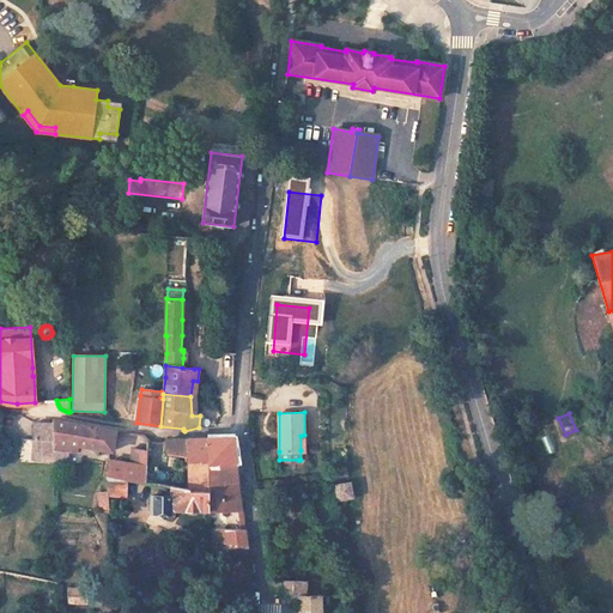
[(115,435),(115,430),(53,419),(53,424),(35,423),(34,439),(22,438),(20,459),(32,460),(32,459),(32,454),(48,455),(47,460),(47,461),(68,462),(70,450),(78,451),(78,445),(98,448),(113,451),(115,439),(115,435)]
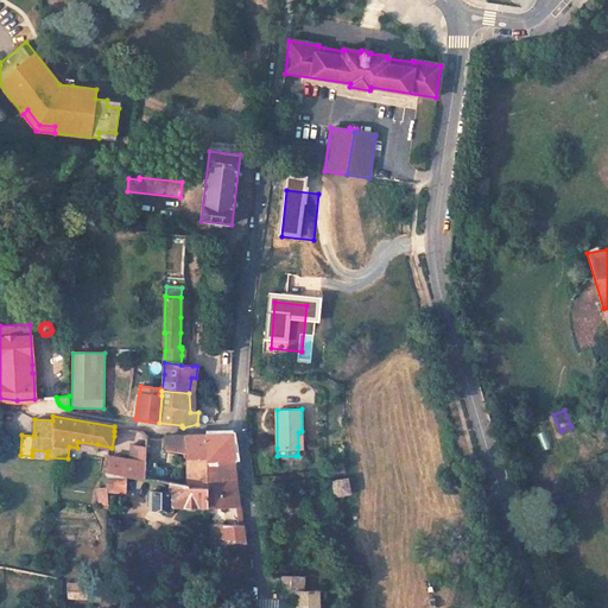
[(133,431),(132,443),(146,445),(149,432),(133,431)]
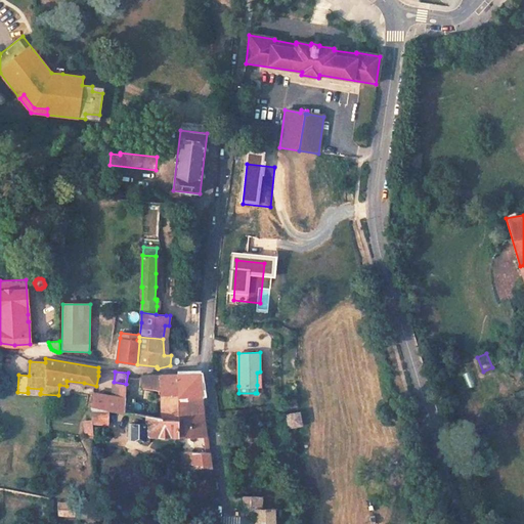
[(180,395),(202,395),(199,374),(177,375),(180,395)]
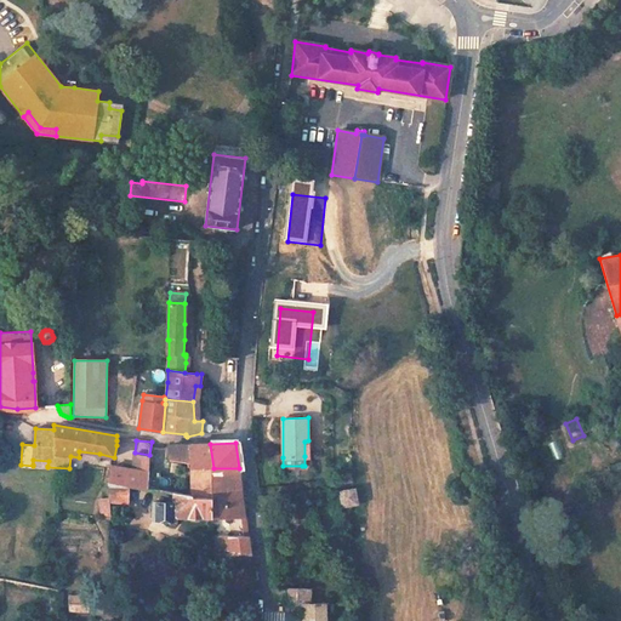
[(210,467),(214,468),(210,444),(191,444),(191,445),(192,467),(210,467)]
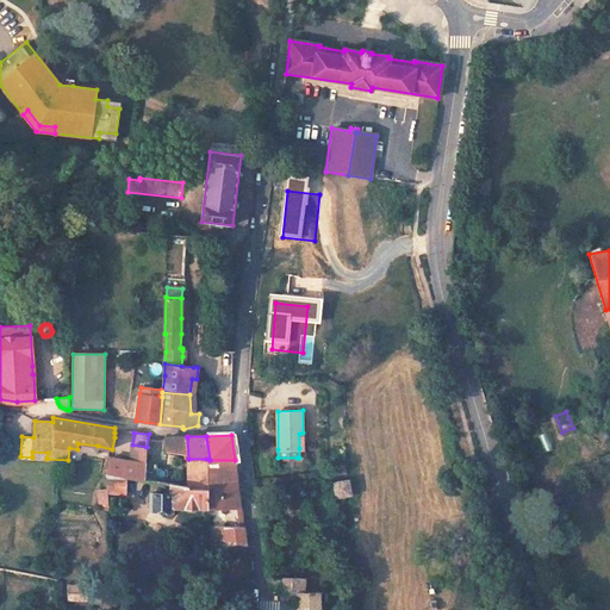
[(97,453),(98,446),(78,443),(78,449),(97,453)]
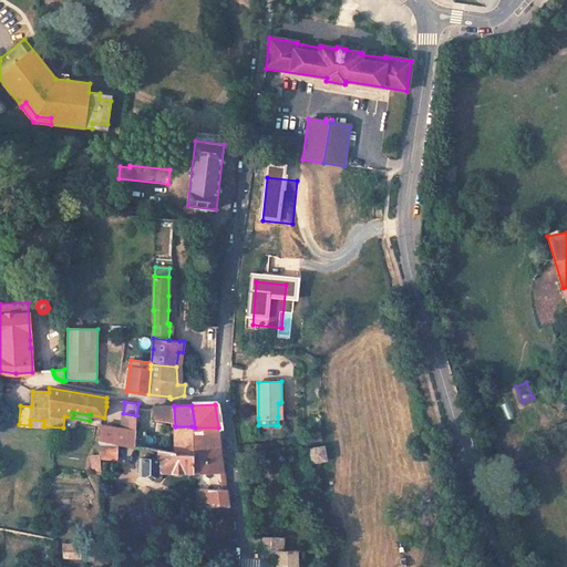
[(134,446),(135,430),(129,429),(102,425),(100,441),(99,441),(116,444),(134,446)]
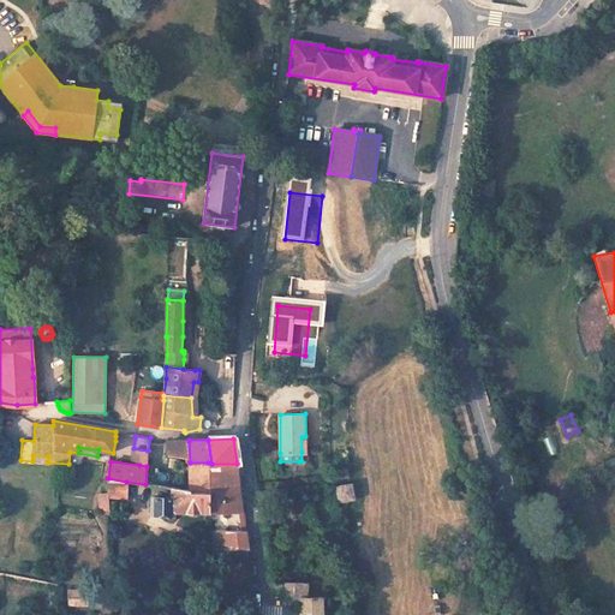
[(209,490),(209,485),(208,463),(190,463),(190,488),(209,490)]
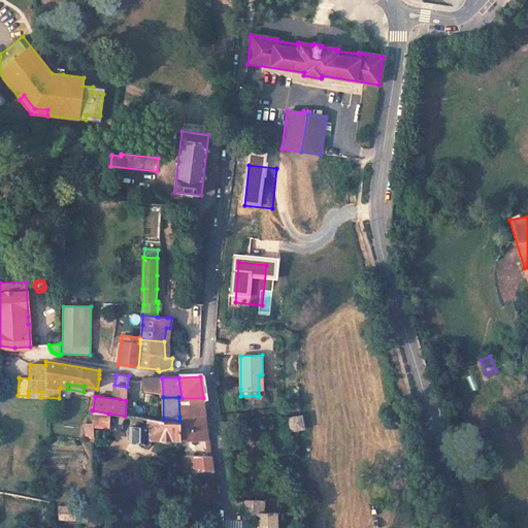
[(205,415),(203,398),(182,398),(178,397),(179,417),(205,415)]
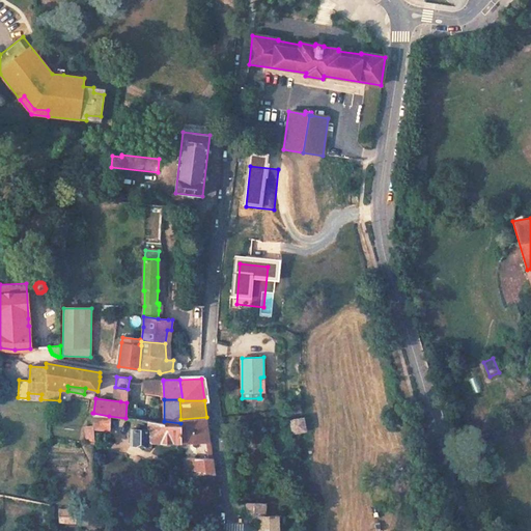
[(147,409),(137,407),(138,403),(127,402),(126,418),(146,420),(147,409)]
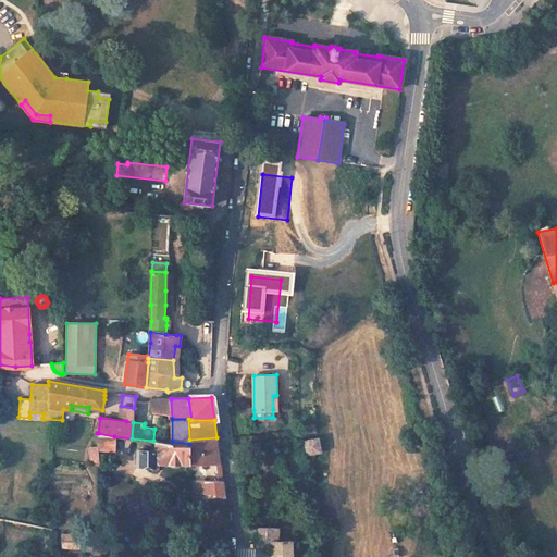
[(314,425),(304,426),(304,434),(316,433),(314,425)]
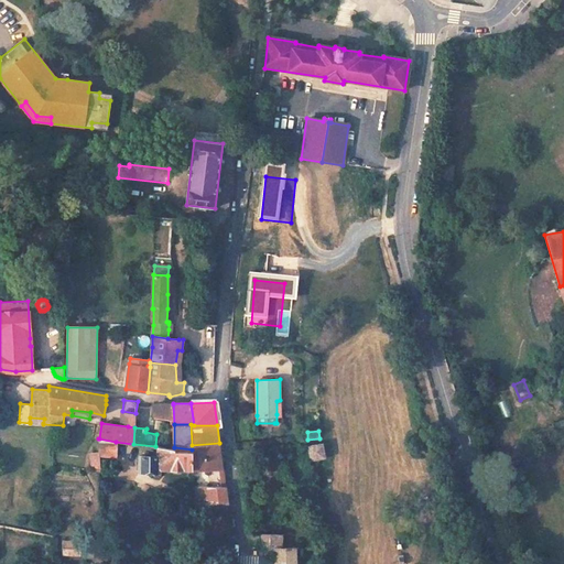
[(99,455),(115,456),(116,442),(98,438),(98,453),(99,455)]
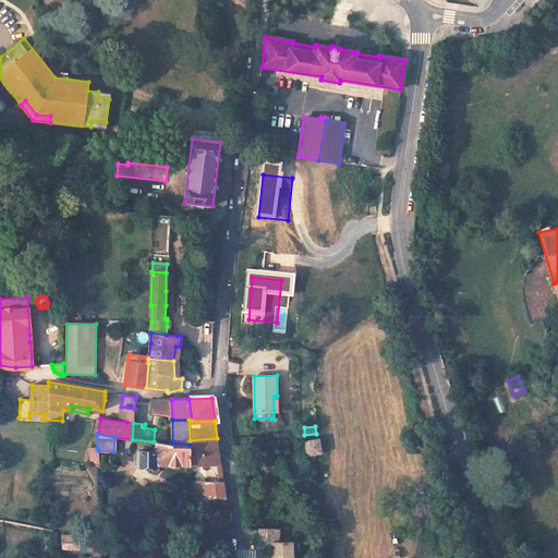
[(194,464),(220,464),(217,438),(190,440),(190,445),(190,464),(190,468),(194,468),(194,464)]
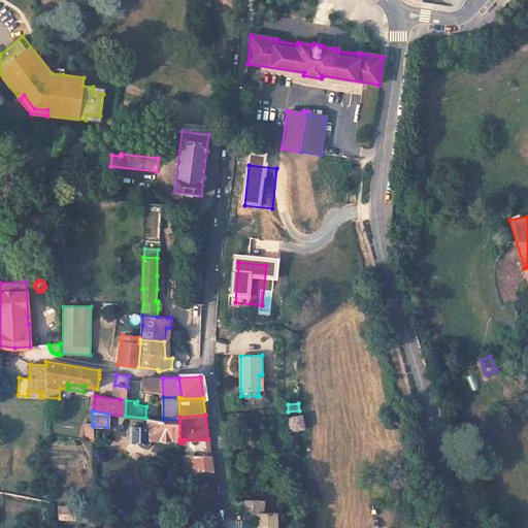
[(290,417),(292,428),(304,426),(303,415),(290,417)]
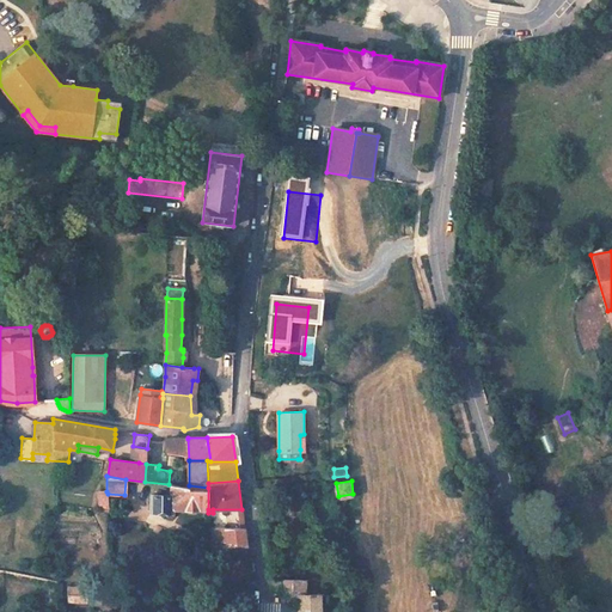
[(208,509),(208,488),(189,485),(172,484),(172,495),(152,495),(152,512),(172,512),(172,508),(185,508),(208,509)]
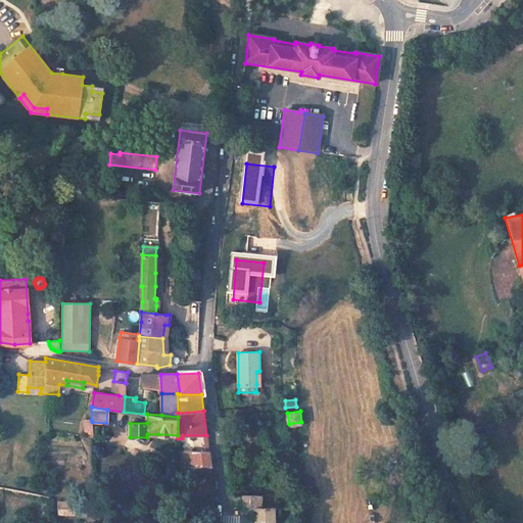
[(93,437),(92,422),(91,420),(83,420),(85,436),(93,437)]
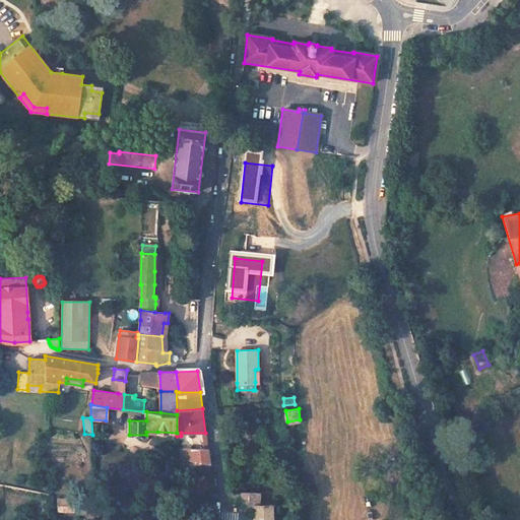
[(195,449),(177,449),(177,460),(195,462),(195,449)]
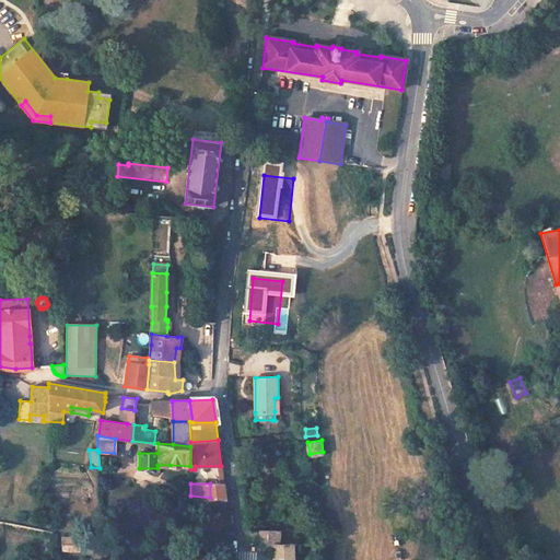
[(210,498),(225,500),(223,483),(210,483),(210,498)]
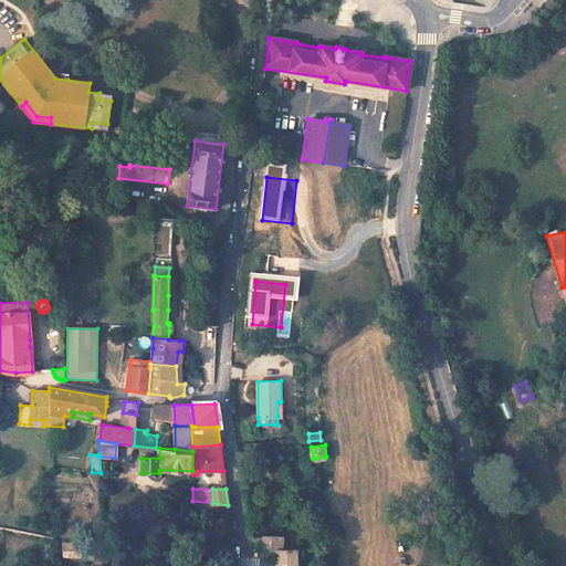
[(261,535),(249,534),(252,546),(260,546),(262,546),(261,535)]
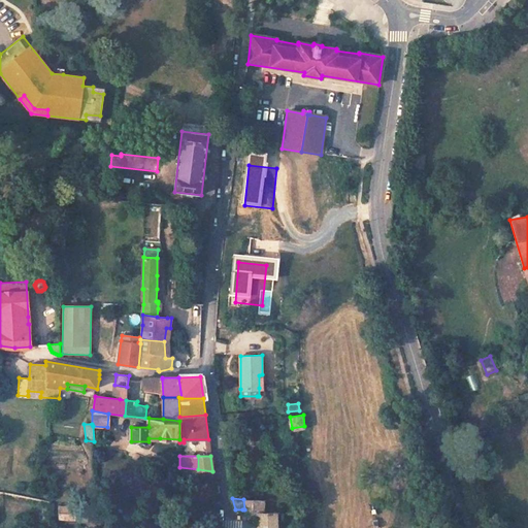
[(262,501),(243,499),(244,509),(242,509),(242,514),(258,515),(258,527),(275,527),(275,514),(262,515),(262,501)]
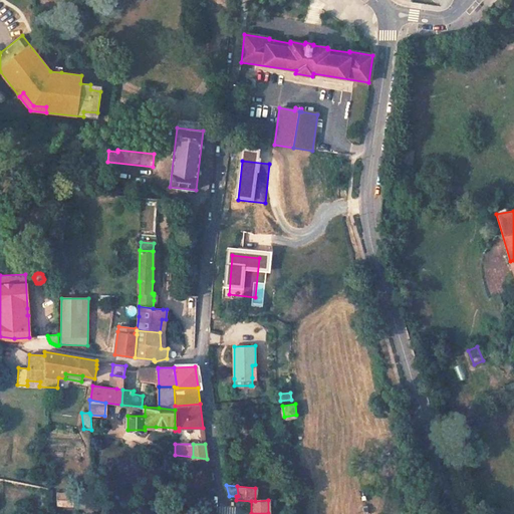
[(57,506),(71,506),(71,493),(58,493),(57,506)]
